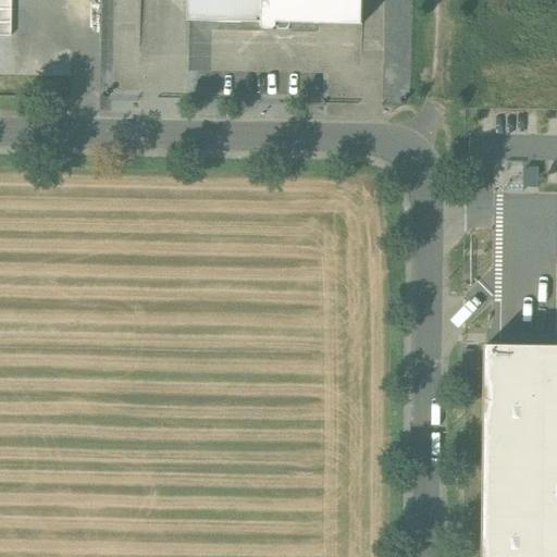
[(102,0),(102,38),(115,38),(115,28),(133,28),(133,0),(102,0)]
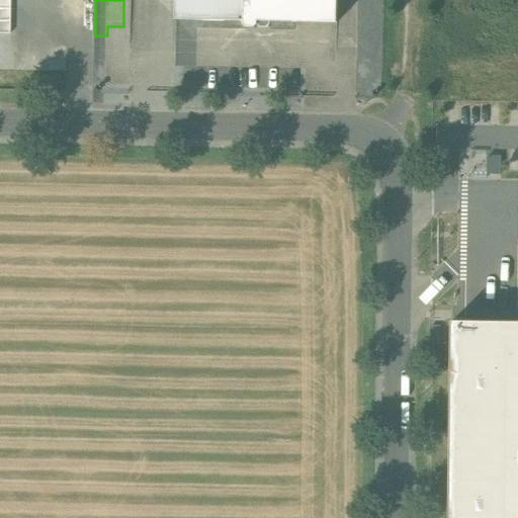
[(175,0),(175,20),(243,22),(243,0),(175,0)]
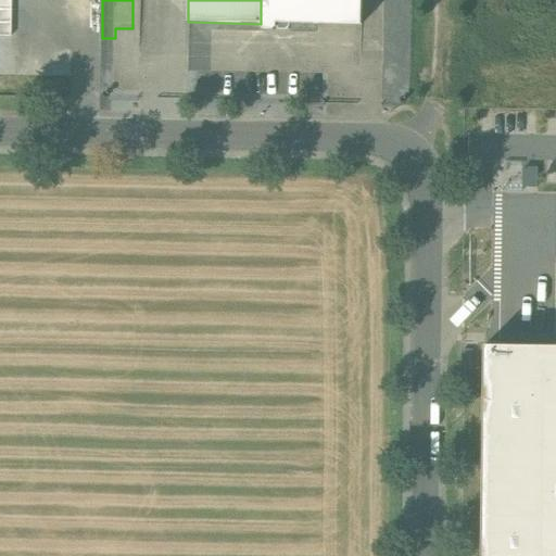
[(261,0),(261,24),(261,27),(264,30),(273,30),(276,27),(276,24),(361,25),(361,0),(261,0)]
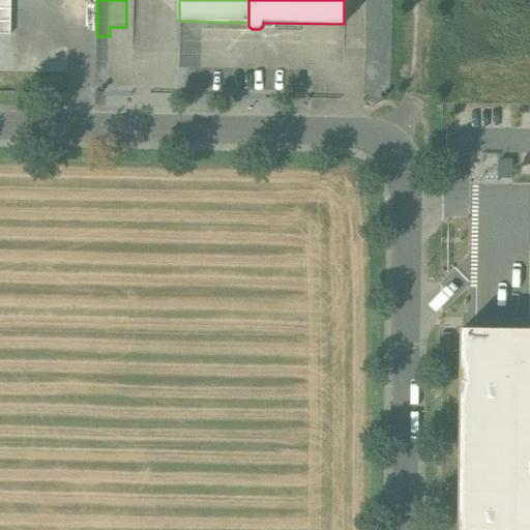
[(514,151),(472,152),(472,180),(514,180),(514,151)]
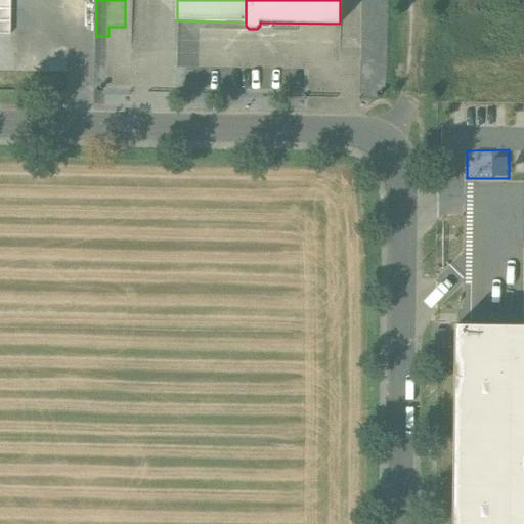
[(523,523),(523,326),(456,326),(453,523),(523,523)]
